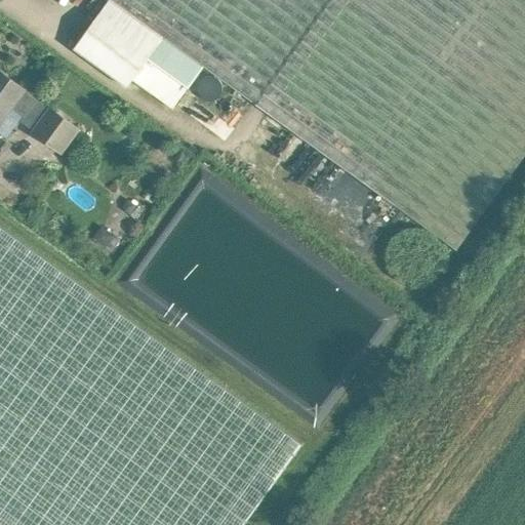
[(454,252),(524,155),(524,0),(107,0),(71,49),(124,88),(130,81),(170,110),(201,68),(454,252)]
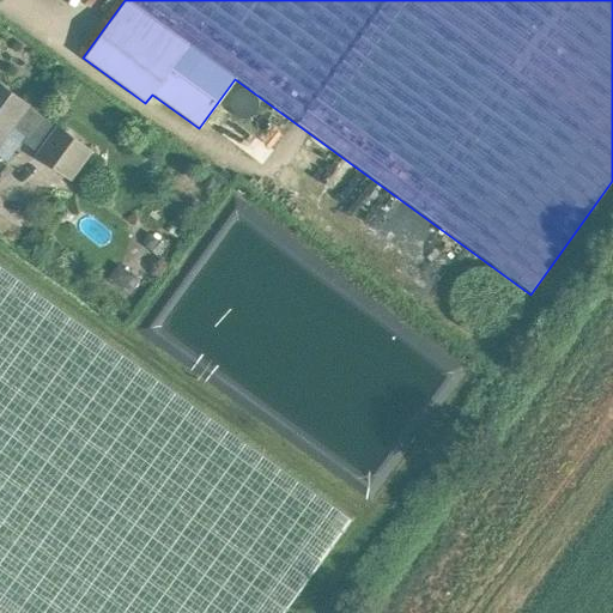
[(58,126),(58,127),(28,105),(29,104),(0,83),(0,143),(13,126),(28,137),(24,141),(40,152),(38,153),(71,177),(91,150),(58,126)]
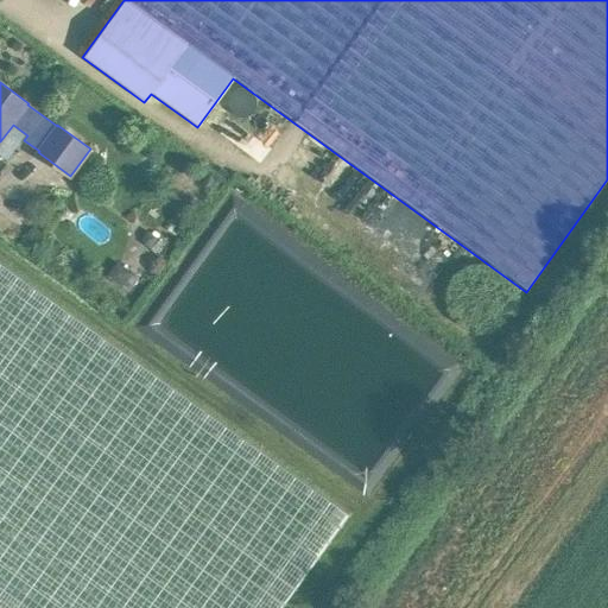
[(179,207),(173,213),(181,219),(185,211),(179,207)]
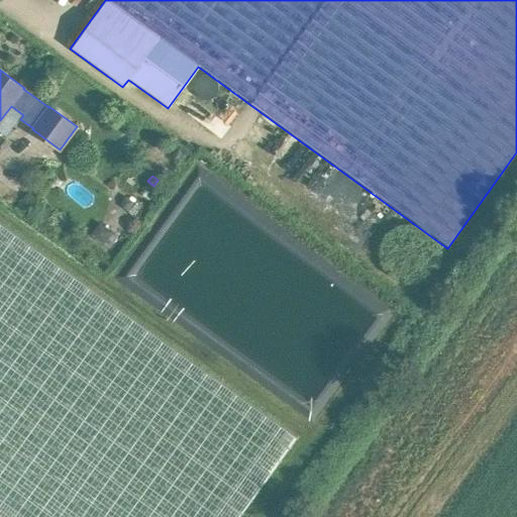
[(125,194),(122,198),(123,205),(128,209),(134,200),(125,194)]
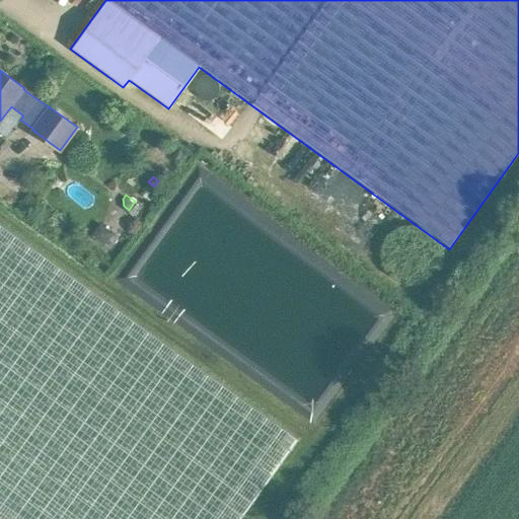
[(100,221),(91,233),(103,241),(112,229),(100,221)]
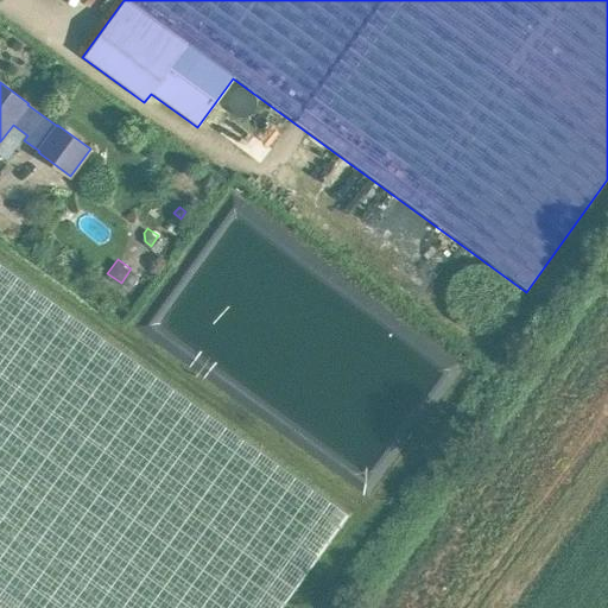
[(0,607),(280,607),(350,513),(0,260),(0,607)]
